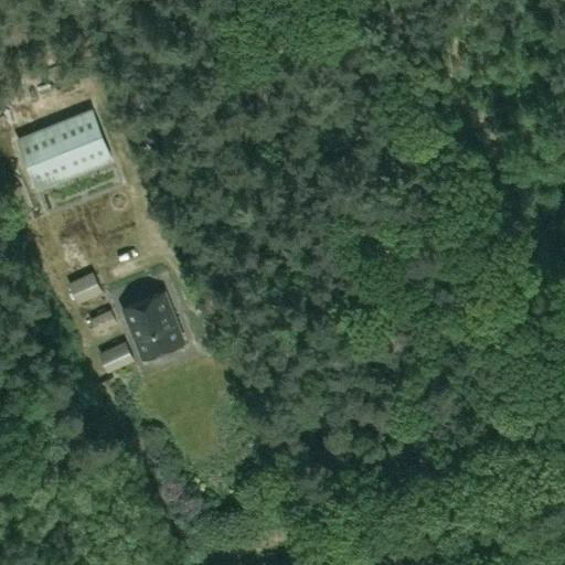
[(19,137),(38,187),(113,158),(94,108),(19,137)]
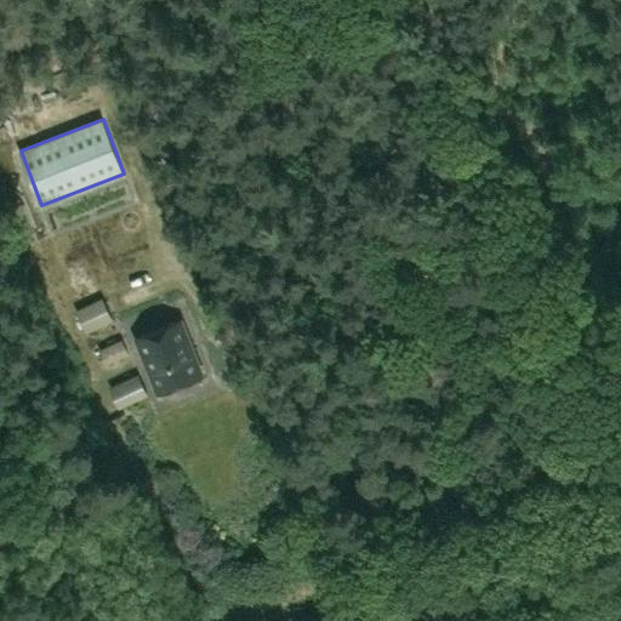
[(113,319),(102,297),(75,311),(86,334),(113,319)]
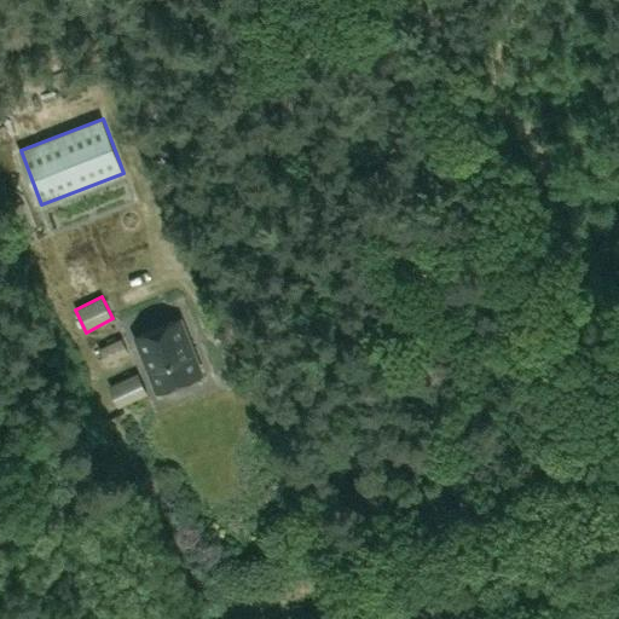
[(136,336),(157,391),(202,372),(192,350),(190,351),(186,340),(189,339),(180,318),(136,336)]
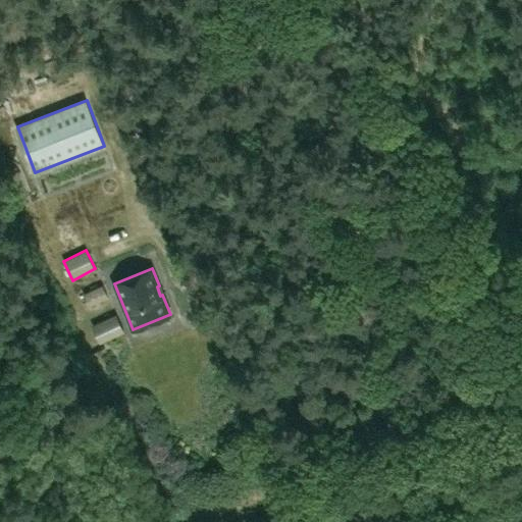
[(103,284),(84,294),(90,305),(108,295),(103,284)]
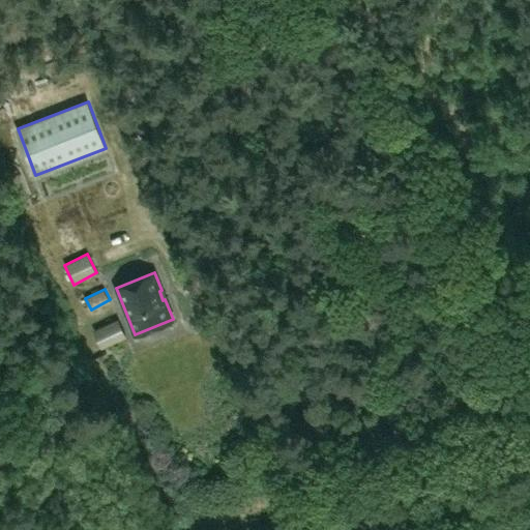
[(118,319),(95,329),(102,346),(125,334),(118,319)]
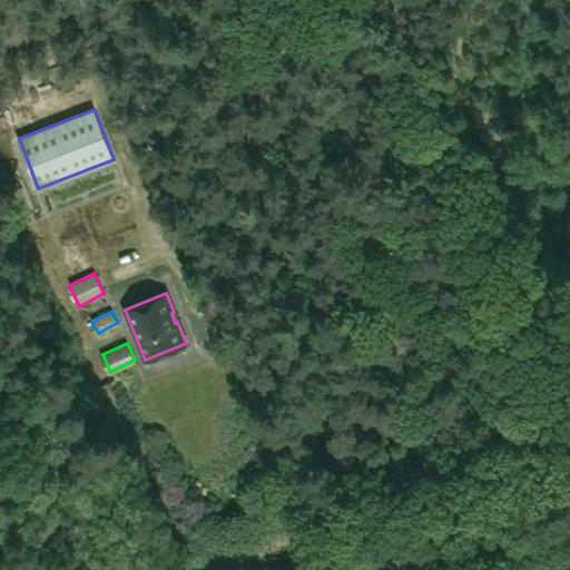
All buildings are outlined.
